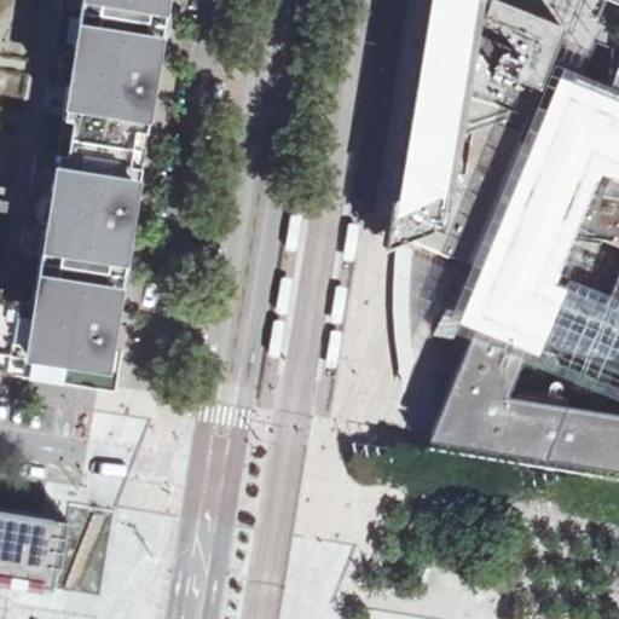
[(63,0),(57,40),(76,44),(71,71),(52,69),(46,109),(65,111),(142,123),(161,0),(63,0)]
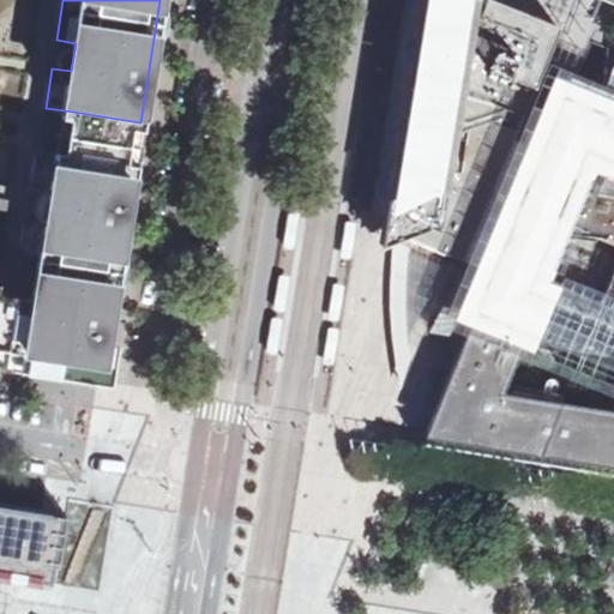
[(427,0),(415,0),(375,252),(390,246),(390,242),(427,0)]
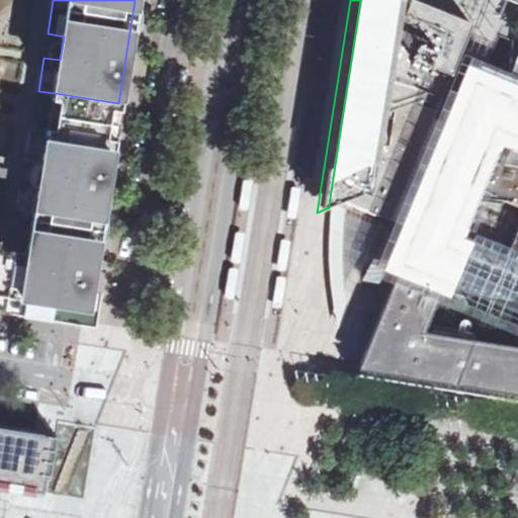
[(391,220),(432,117),(470,22),(412,0),(407,0),(403,12),(398,10),(399,1),(396,0),(360,0),(329,204),(391,220)]
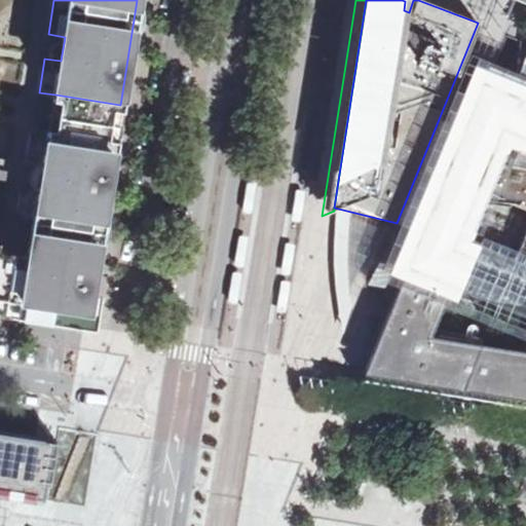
[(459,119),(456,127),(474,136),(477,126),(472,124),(492,73),(485,71),(464,121),(459,119)]
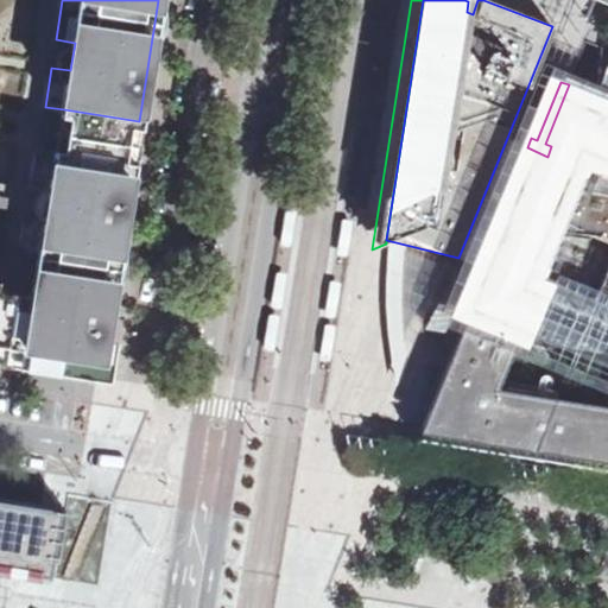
[(527,147),(507,138),(458,258),(423,330),(457,336),(453,348),(467,352),(438,418),(607,443),(607,101),(569,84),(545,144),(551,146),(548,157),(527,147)]
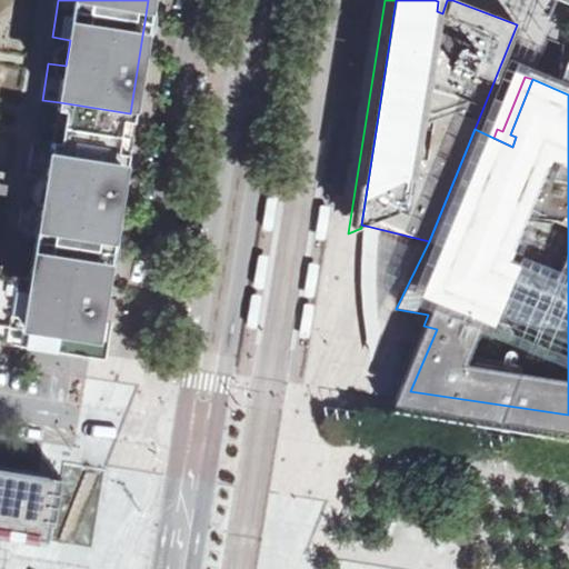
[(130,113),(60,102),(55,135),(125,146),(130,113)]
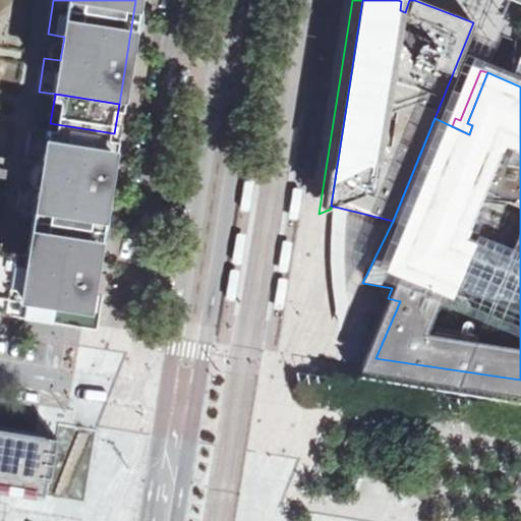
[(0,308),(83,322),(114,133),(50,123),(34,120),(29,154),(45,157),(41,181),(24,178),(19,212),(36,214),(30,247),(0,243),(0,308)]
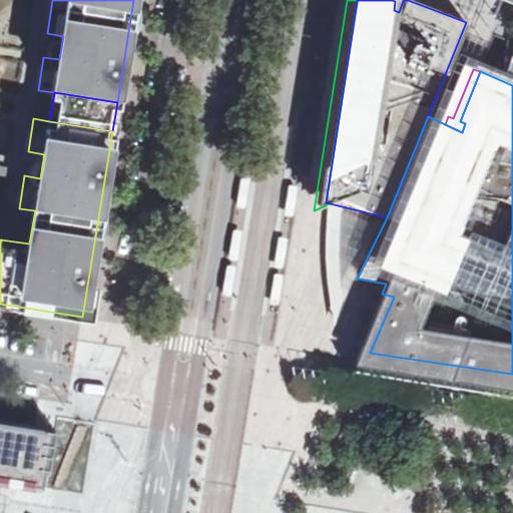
[(10,160),(0,158),(0,168),(8,169),(10,160)]
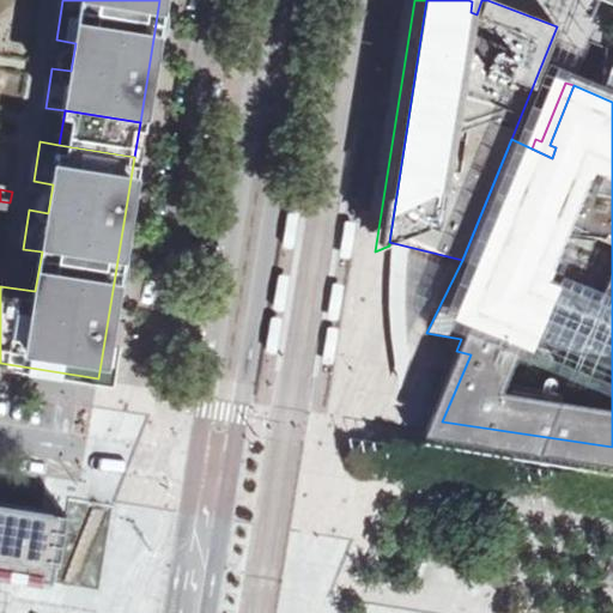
[(280,248),(291,249),(296,220),(285,219),(280,248)]
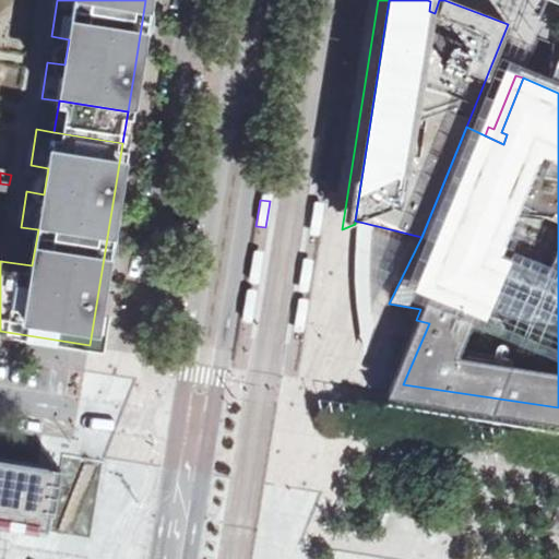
[(307,234),(318,236),(322,209),(312,206),(307,234)]
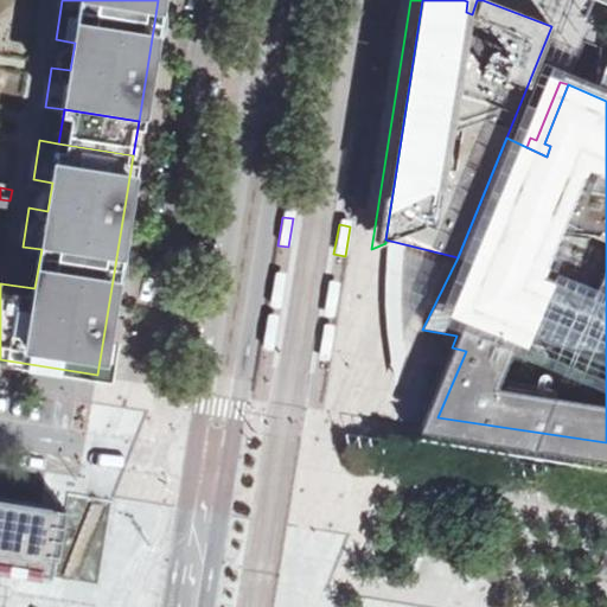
[(278,281),(279,274),(274,273),(268,310),(275,311),(280,281),(278,281)]
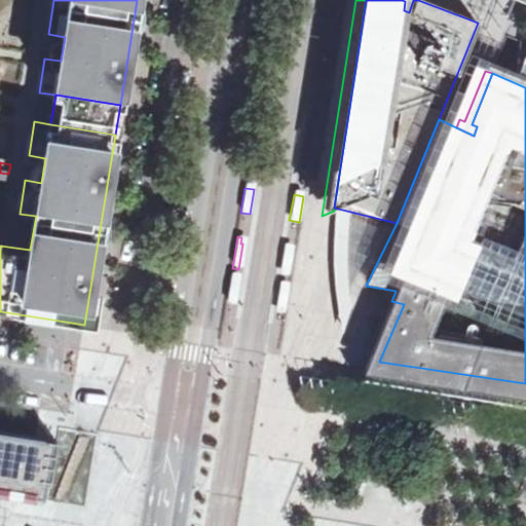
[(286,269),(285,275),(289,275),(293,243),(287,243),(284,268),(286,269)]
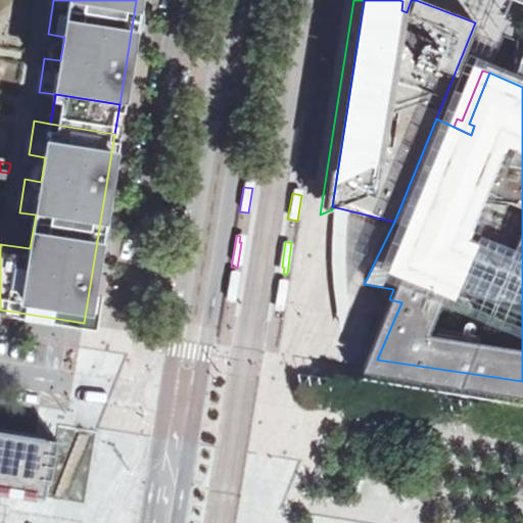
[(225,299),(233,300),(238,276),(230,274),(225,299)]
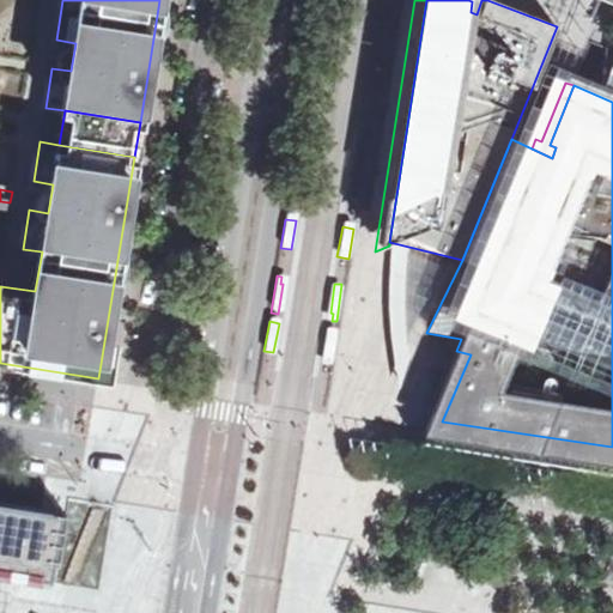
[(319,363),(329,364),(334,334),(323,332),(319,363)]
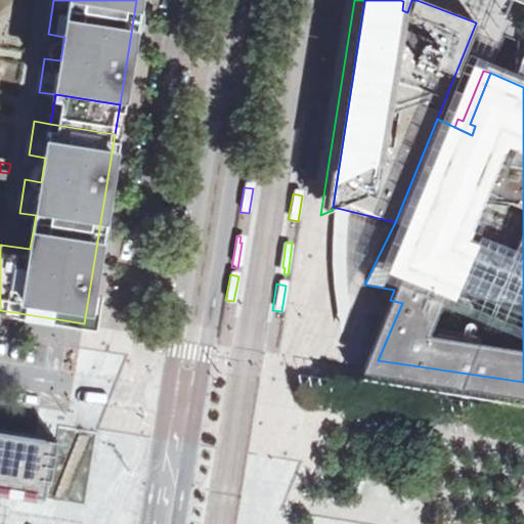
[(402,303),(390,300),(370,349),(360,373),(523,398),(523,382),(378,360),(402,303)]
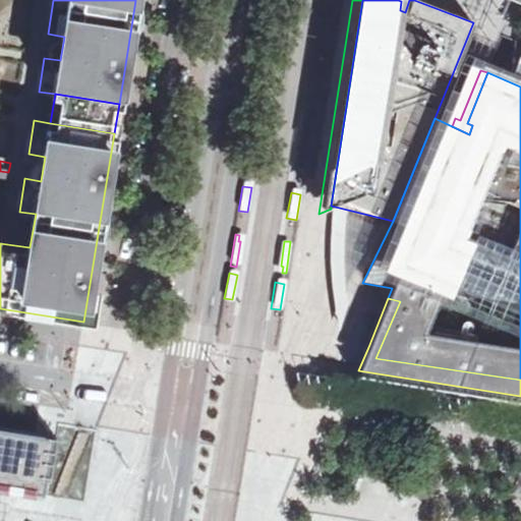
[(0,488),(43,496),(52,439),(0,429),(0,488)]
